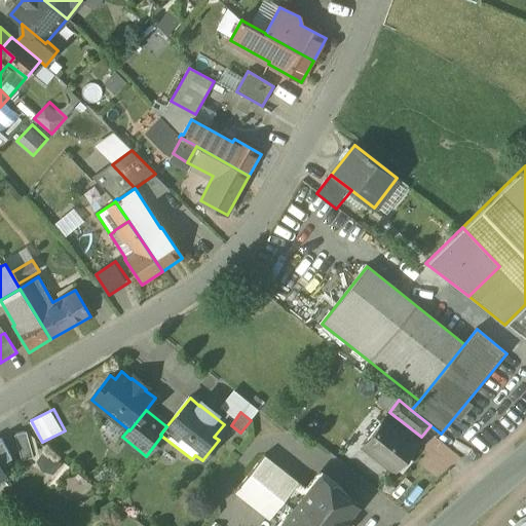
[(403,434),(383,419),(364,445),(396,471),(398,468),(402,472),(411,460),(406,456),(416,444),(415,444),(419,439),(406,429),(403,434)]
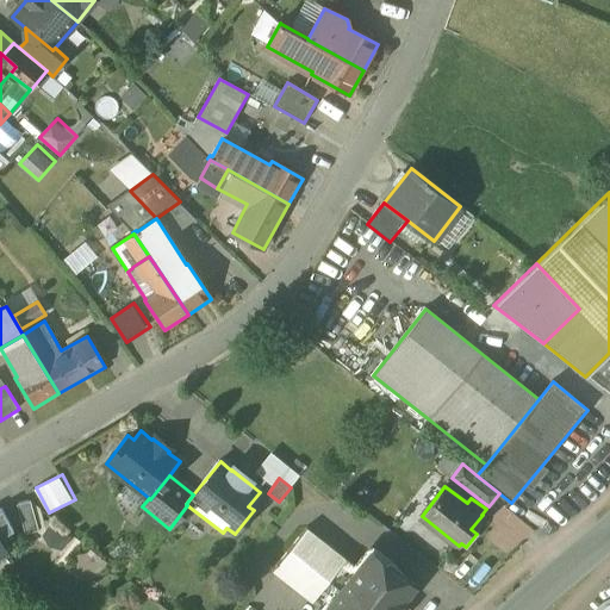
[(38,530),(30,500),(17,505),(25,535),(38,530)]
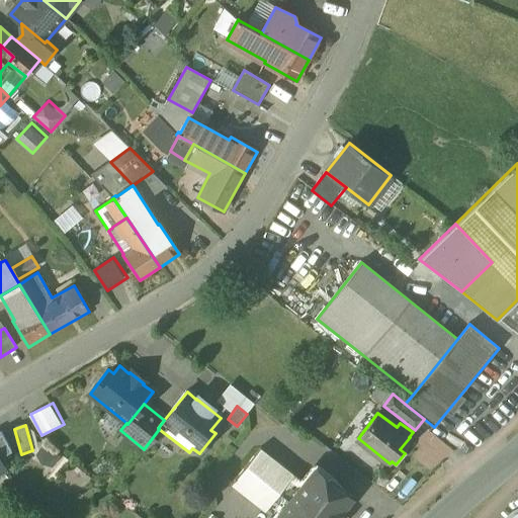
[(0,469),(5,467),(0,459),(0,455),(11,449),(1,433),(0,433),(0,469)]
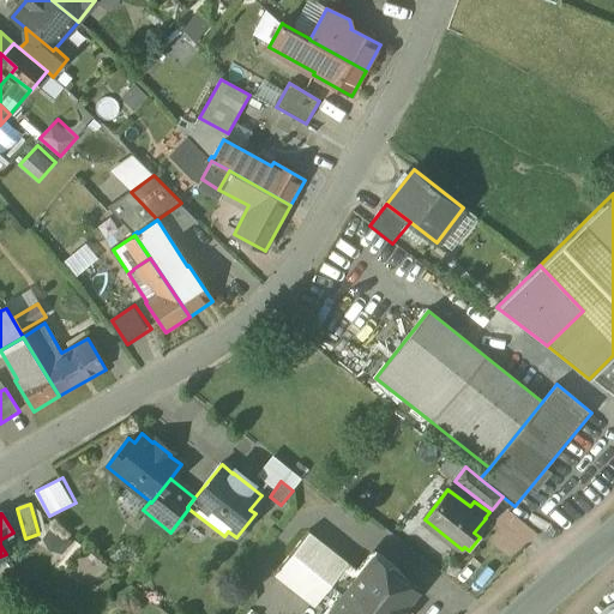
[(327,613),(361,573),(308,531),(275,575),(324,613),(327,613)]
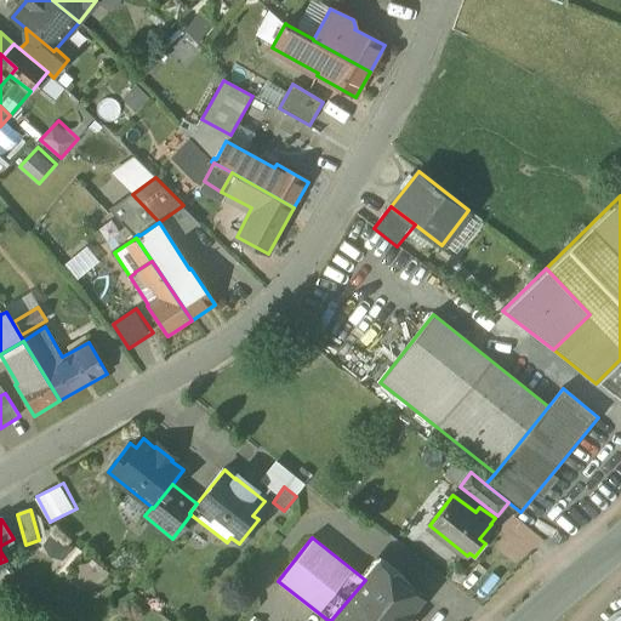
[(331,620),(400,620),(420,597),(379,563),(365,580),(331,620)]
